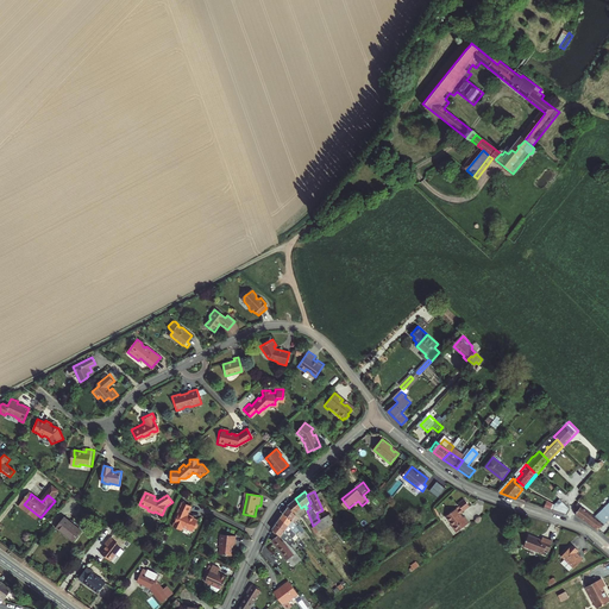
[(300,509),(301,508),(295,498),(287,506),(287,507),(295,519),(297,518),(299,520),(300,519),(302,522),(303,520),(302,518),(303,516),(302,515),(303,514),(300,509)]
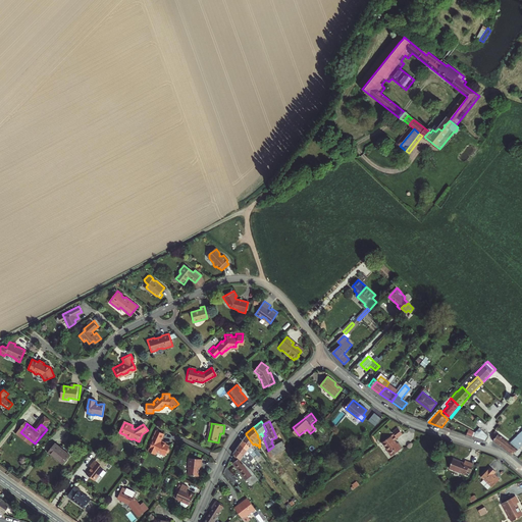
[(397,435),(394,437),(393,435),(383,442),(389,450),(389,451),(394,456),(404,448),(399,441),(399,442),(396,439),(404,433),(399,427),(394,431),(397,435)]
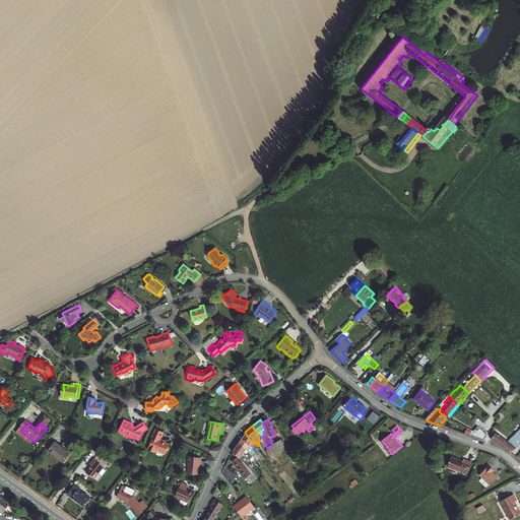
[(156,450),(161,453),(163,450),(167,452),(167,451),(168,451),(169,449),(168,448),(170,446),(166,444),(167,443),(164,441),(163,443),(159,441),(160,440),(164,433),(156,430),(150,442),(151,442),(150,445),(148,450),(155,453),(156,450)]
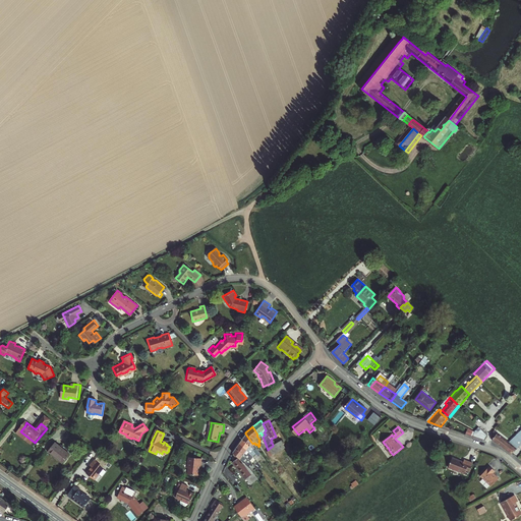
[(475,433),(472,438),(486,442),(489,438),(482,431),(478,435),(475,433)]
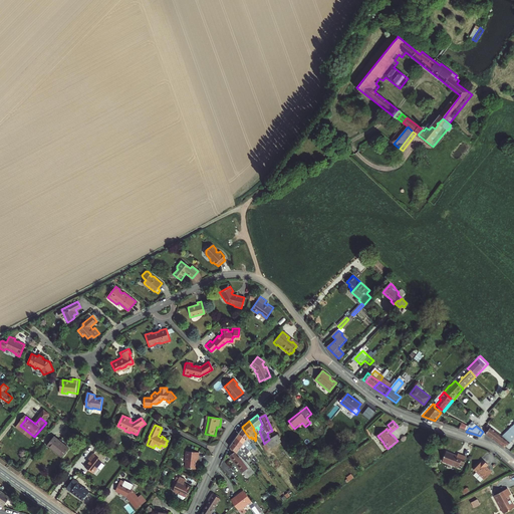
[(499,433),(489,427),(487,430),(490,432),(487,435),(494,440),(499,433)]
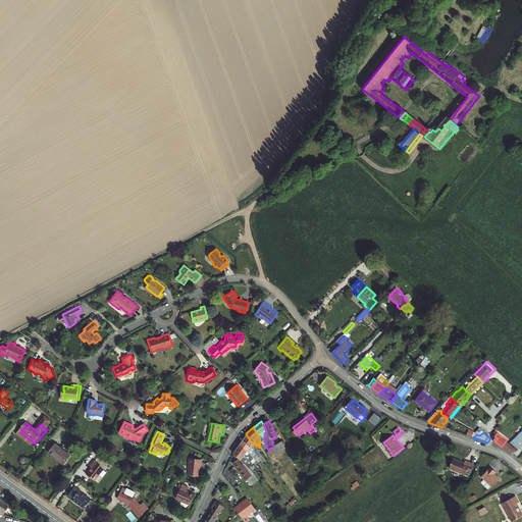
[(246,434),(243,439),(253,453),(251,450),(254,447),(253,445),(246,434)]
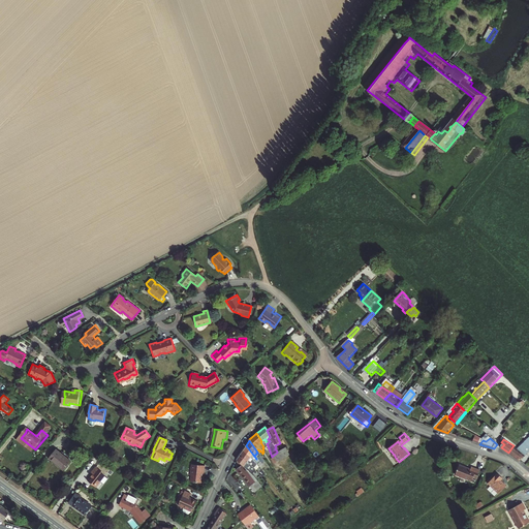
[(520,450),(521,450),(528,443),(526,441),(518,448),(520,450)]
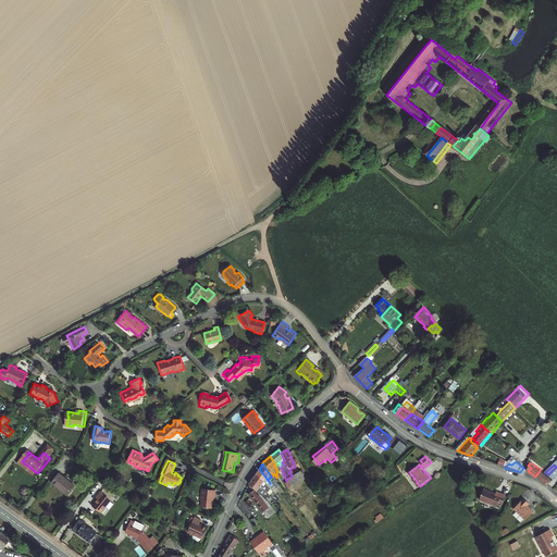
[(270,483),(259,469),(256,473),(264,486),(267,483),(268,485),(270,483)]
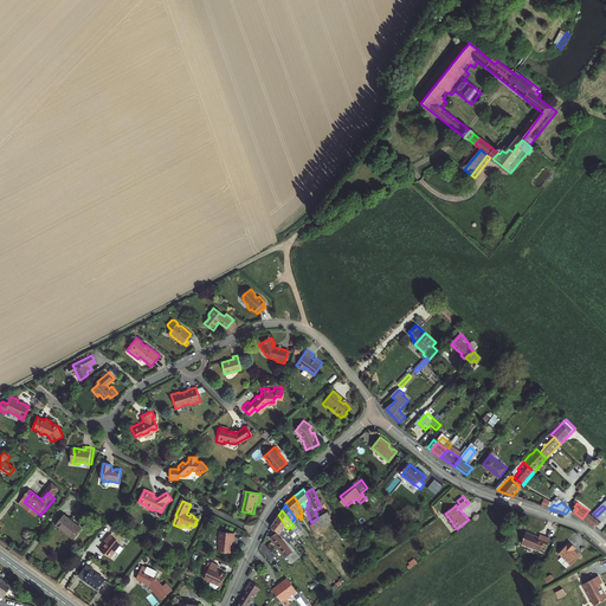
[(593,514),(588,510),(582,519),(592,526),(598,517),(597,516),(595,516),(593,514)]
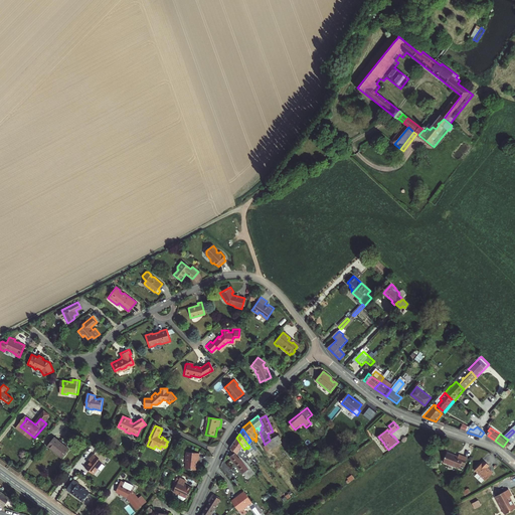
[(276,437),(272,440),(276,446),(280,444),(276,437)]
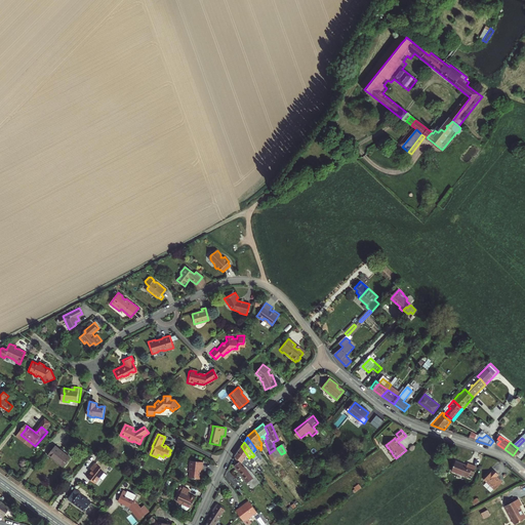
[(249,458),(241,446),(238,451),(248,465),(249,463),(247,461),(249,458)]
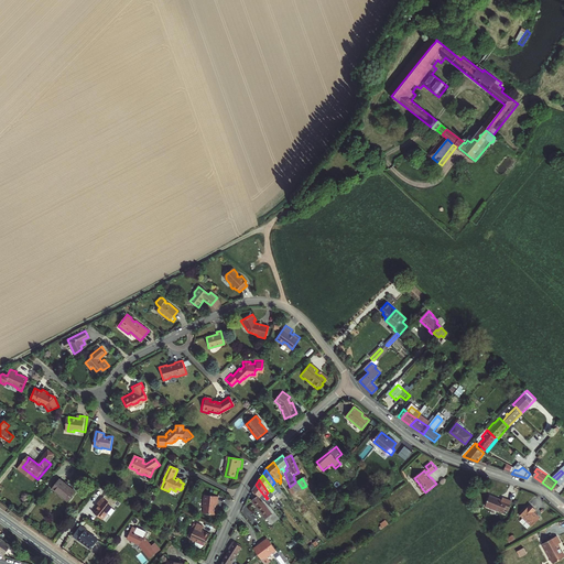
[(62,480),(54,490),(69,503),(77,494),(62,480)]
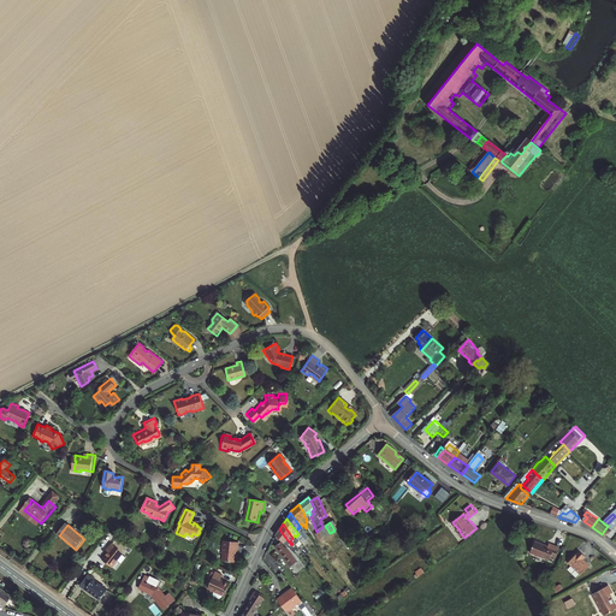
[(318,542),(320,539),(329,534),(330,533),(325,526),(323,527),(317,532),(318,533),(315,534),(314,535),(318,542)]
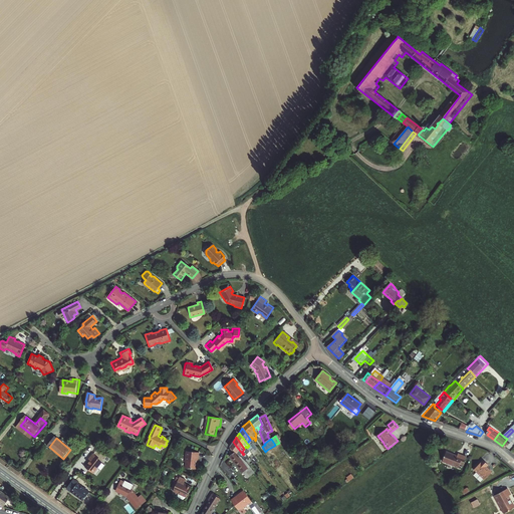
[(511,442),(507,439),(502,446),(506,448),(511,442)]
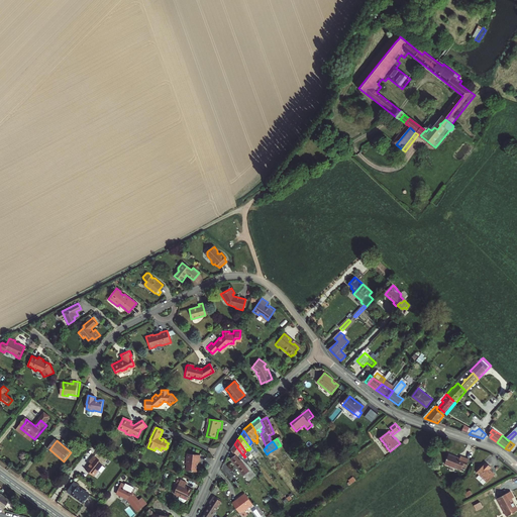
[(248,462),(244,457),(234,444),(231,448),(234,452),(236,454),(241,460),(245,466),(248,462)]
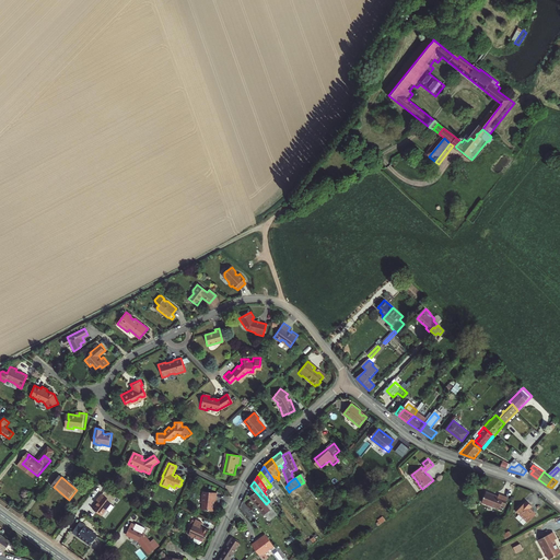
[(313,489),(308,493),(314,500),(318,497),(313,489)]
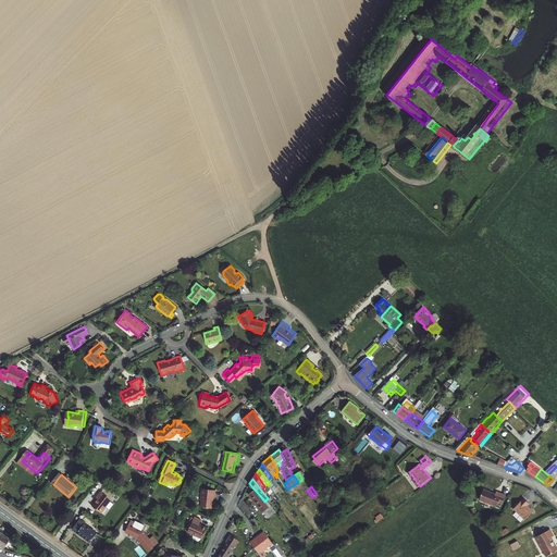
[(479,498),(493,504),(494,500),(497,502),(502,504),(505,494),(495,491),(494,494),(490,492),(491,491),(482,487),(479,498)]
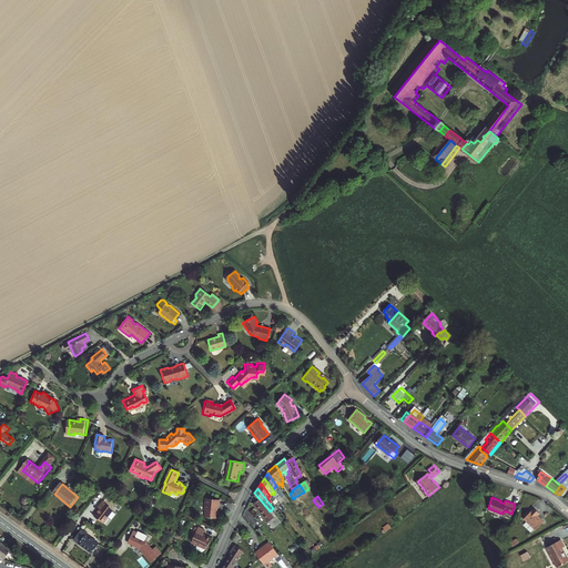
[(220,500),(205,498),(204,506),(205,507),(205,510),(204,517),(211,518),(219,519),(220,513),(217,511),(217,508),(219,508),(220,500)]
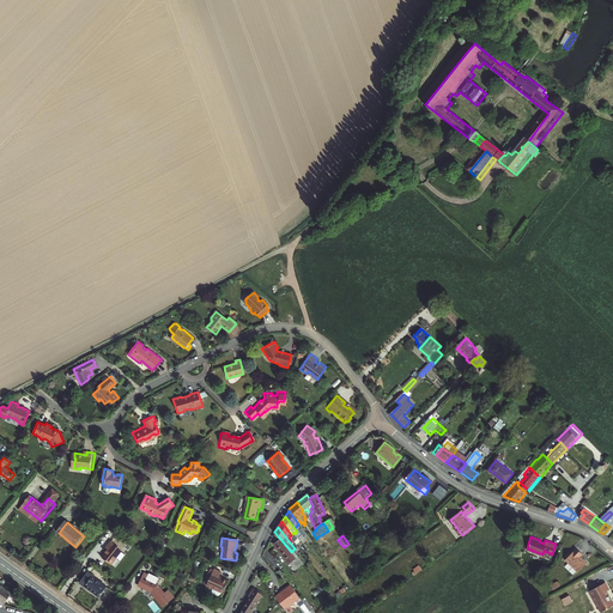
[(304,566),(291,552),(286,546),(280,539),(274,544),(297,571),(304,566)]
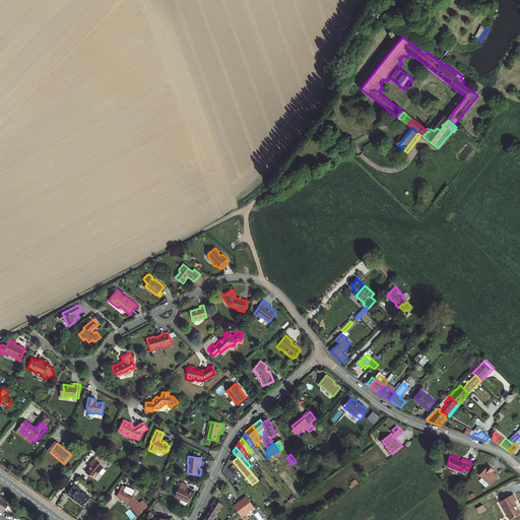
[(91,476),(95,479),(105,468),(101,465),(102,464),(95,459),(90,465),(92,467),(87,473),(89,475),(90,477),(91,476)]
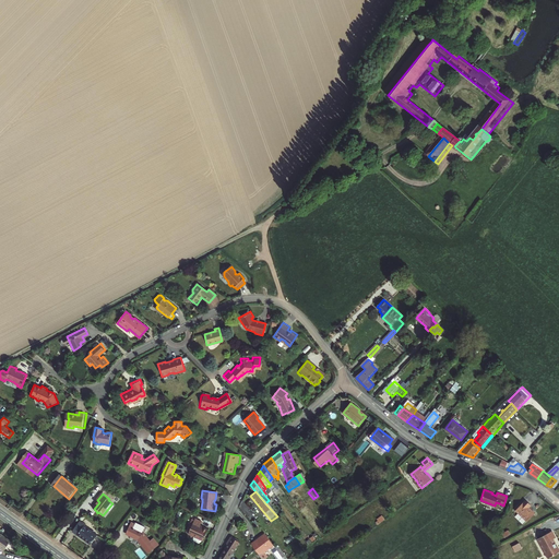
[(536,514),(530,509),(531,507),(525,501),(516,512),(528,523),(536,514)]
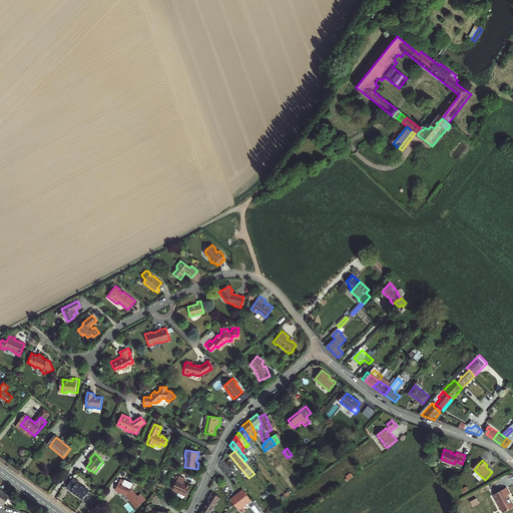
[(184,496),(185,497),(190,486),(183,483),(185,479),(179,477),(172,491),(177,493),(177,497),(181,499),(184,496)]
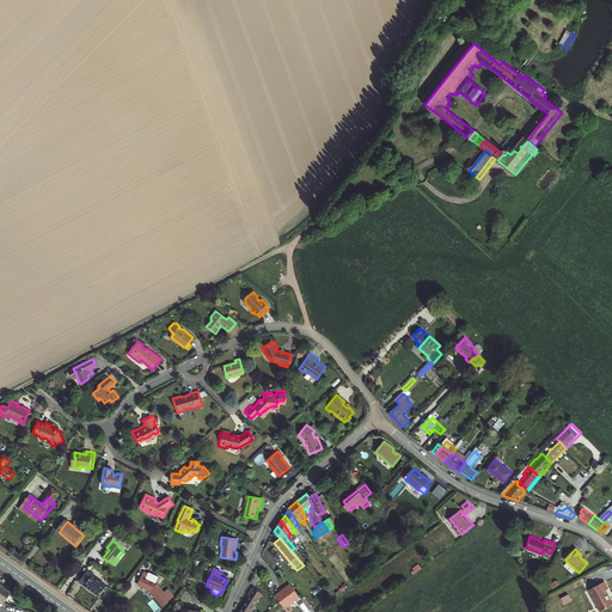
[(89,571),(81,582),(101,598),(109,587),(89,571)]
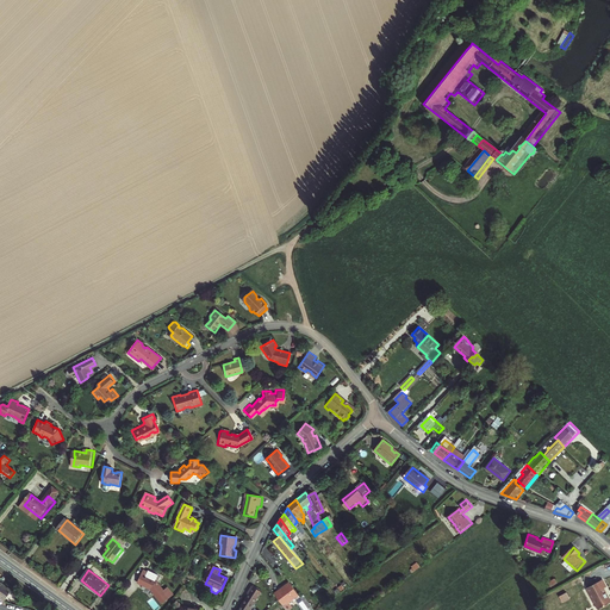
[(163,605),(173,597),(174,596),(168,589),(165,591),(157,584),(147,578),(149,574),(144,572),(138,585),(153,592),(163,605)]
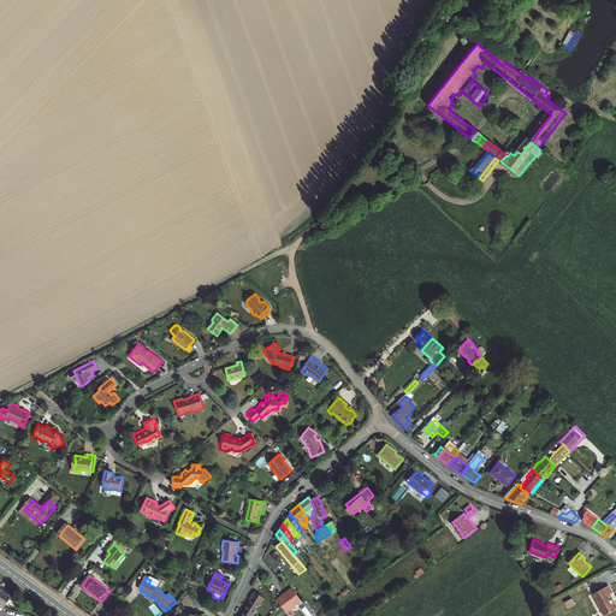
[(0,600),(6,605),(13,594),(0,584),(0,600)]
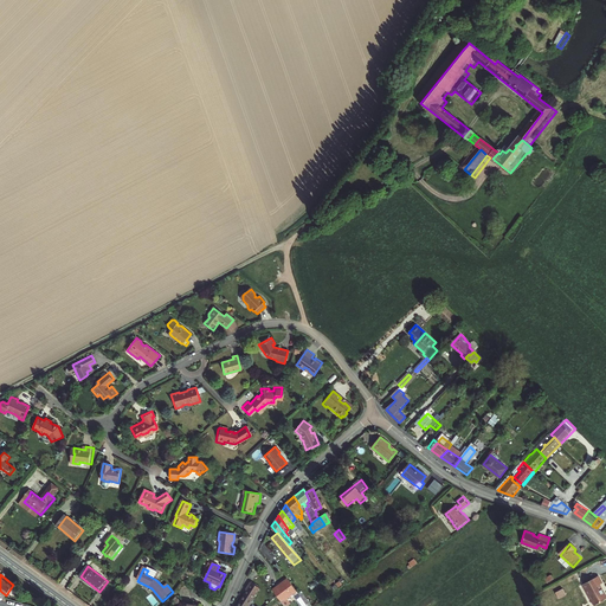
[(605,598),(600,585),(603,584),(599,577),(584,584),(594,605),(605,598)]
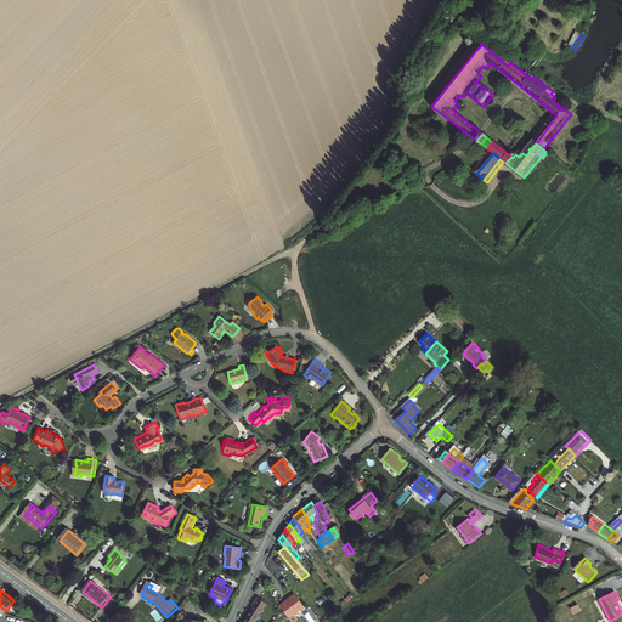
[(294,594),(280,605),(283,611),(290,621),(294,621),(298,620),(294,615),(300,610),(309,621),(315,621),(312,618),(294,594)]
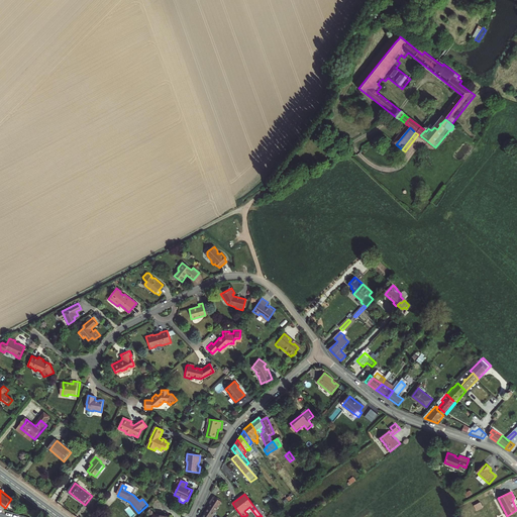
[(210,505),(202,516),(211,516),(214,514),(213,513),(220,502),(213,498),(209,504),(210,505)]
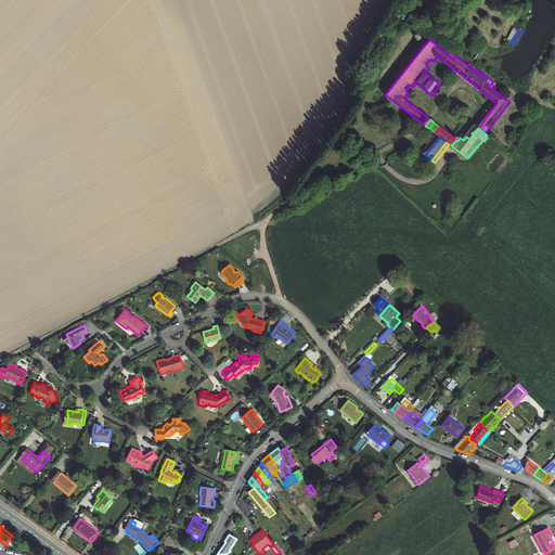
[(297,539),(283,547),(287,554),(301,545),(297,539)]
